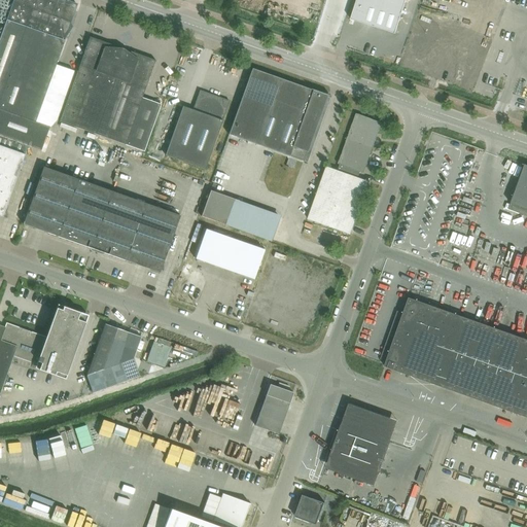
[(0,140),(26,149),(27,145),(41,150),(49,127),(35,123),(71,22),(77,5),(62,0),(12,0),(12,2),(0,36),(0,140)]
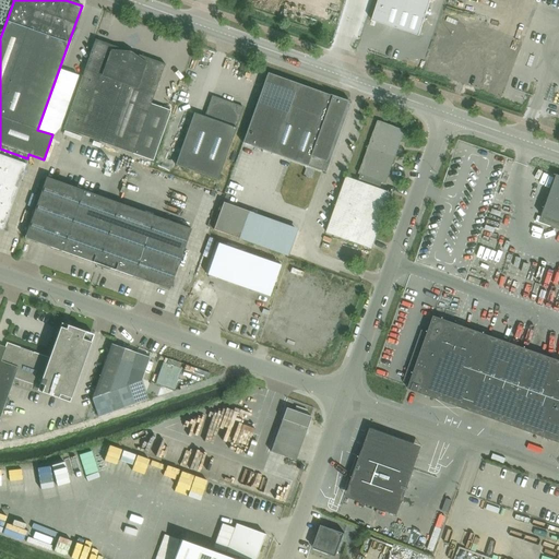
[(378,0),(371,21),(419,36),(430,0),(378,0)]
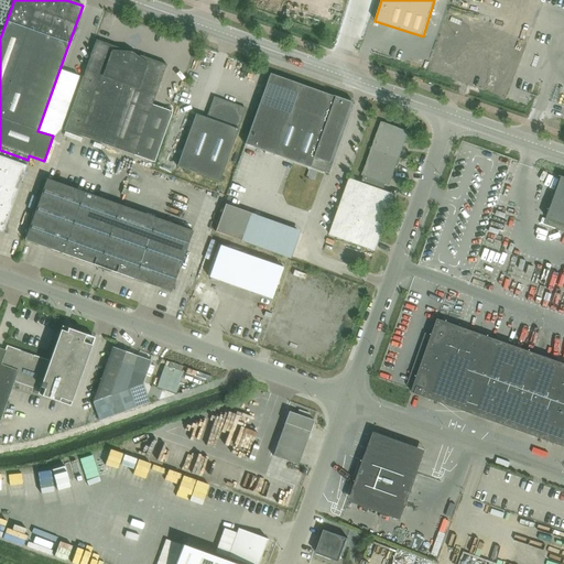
[(166,66),(149,60),(96,41),(64,130),(133,154),(153,162),(172,111),(151,105),(166,66)]
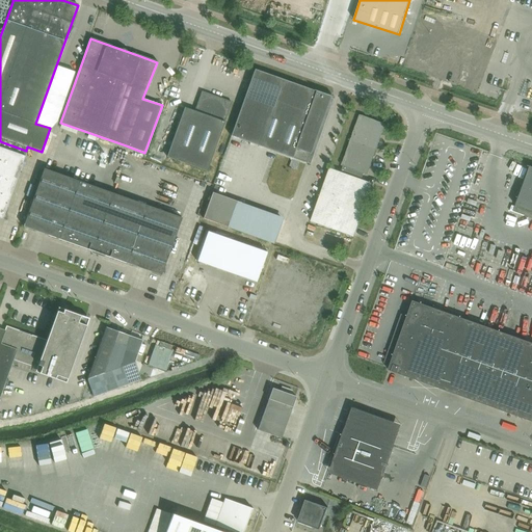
[(254,69),(229,135),(231,135),(294,159),(306,163),(309,164),(333,99),(334,98),(329,97),(254,69)]
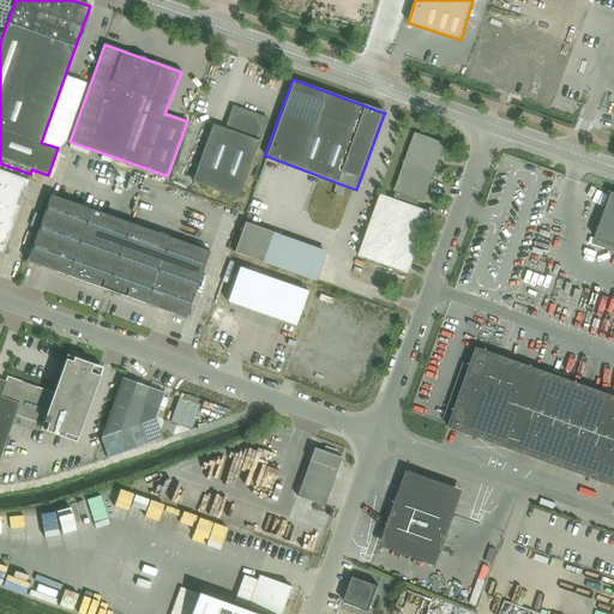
[(268,118),(233,106),(224,128),(214,125),(192,181),(238,198),(268,118)]
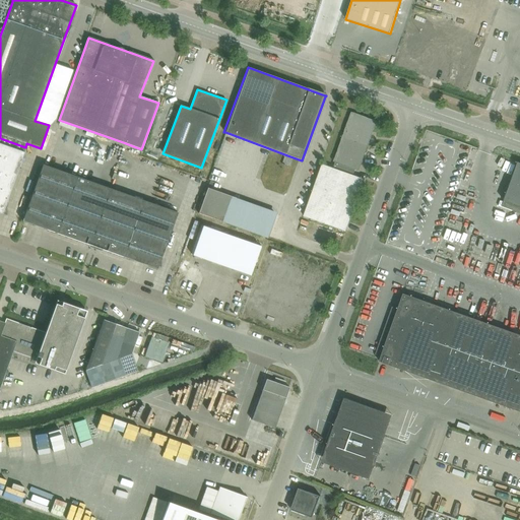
[(304,216),(345,232),(365,180),(353,176),(355,170),(359,171),(376,121),(351,113),(333,163),(335,163),(333,169),(322,165),(304,216)]
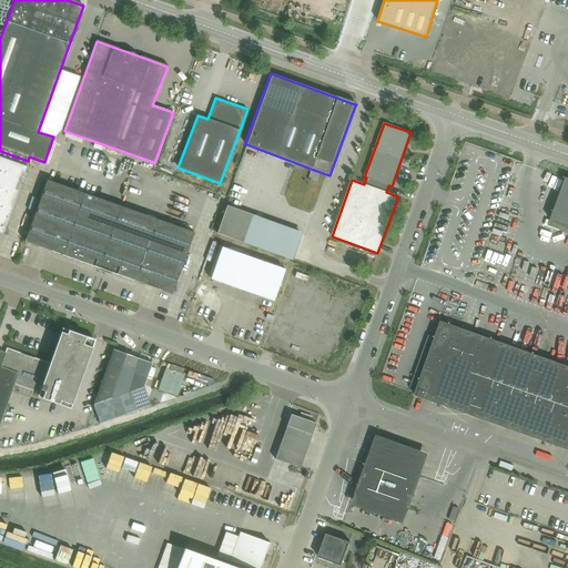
[(28,161),(0,151),(0,232),(2,234),(8,217),(27,166),(26,166),(28,161)]
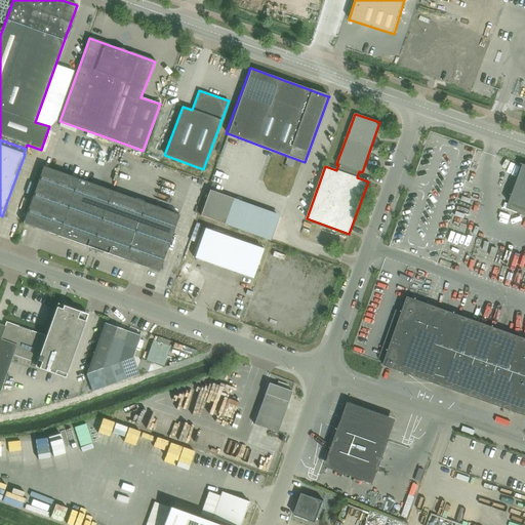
[(524,164),(522,163),(522,164),(509,203),(524,208),(524,164)]
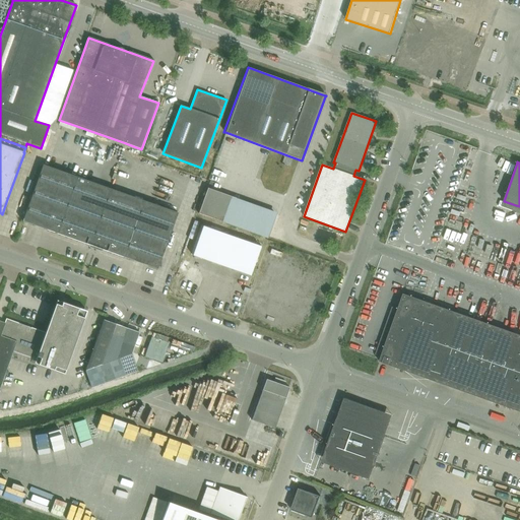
[(157,269),(178,212),(44,165),(23,221),(157,269)]
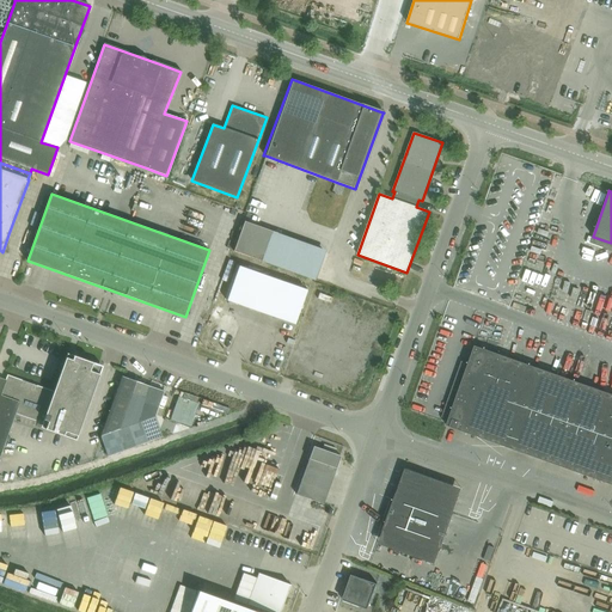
[(233,251),(261,261),(271,233),(243,224),(233,251)]
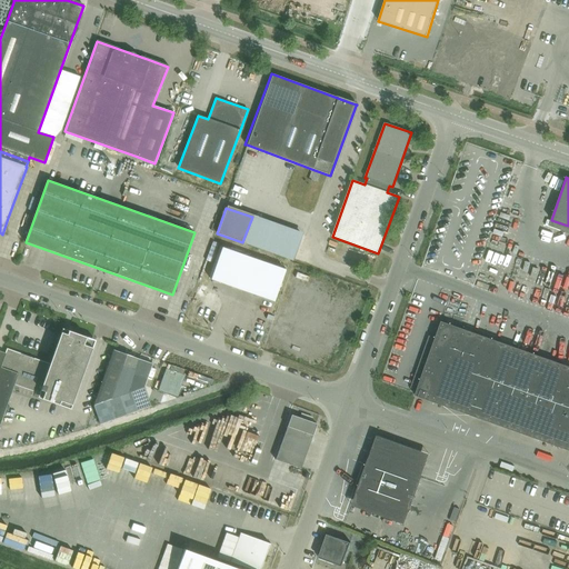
[(221,247),(210,279),(231,287),(242,255),(221,247)]
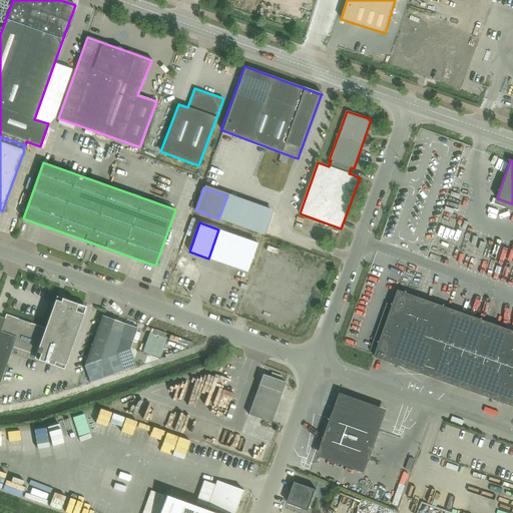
[(218,229),(208,259),(227,266),(237,236),(218,229)]
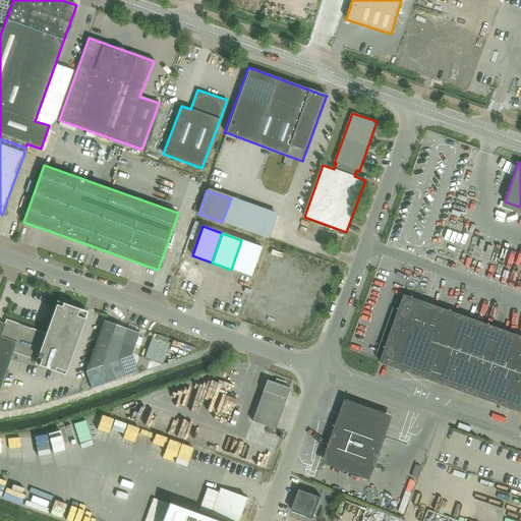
[(241,240),(231,270),(250,276),(261,246),(241,240)]
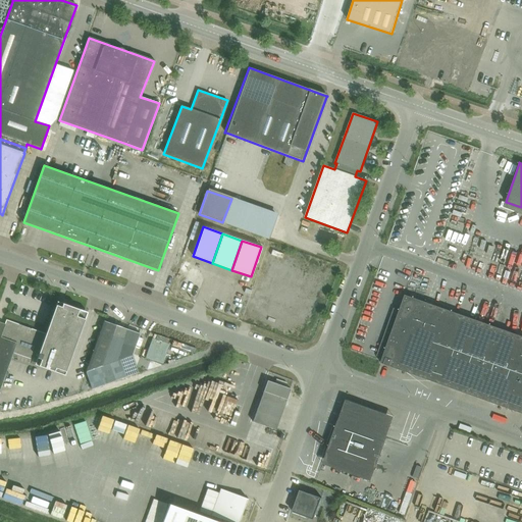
[(432,381),(521,412),(521,336),(427,304),(427,303),(405,295),(380,363),(394,367),(400,369),(400,370),(432,381)]
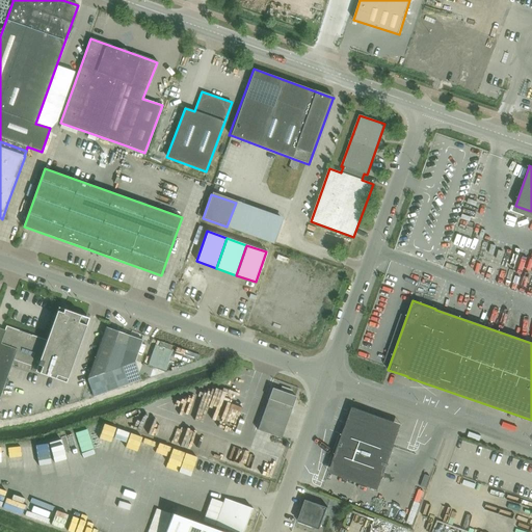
[(0,396),(14,360),(36,368),(34,372),(65,382),(88,318),(58,308),(46,340),(6,326),(4,330),(0,328),(0,396)]
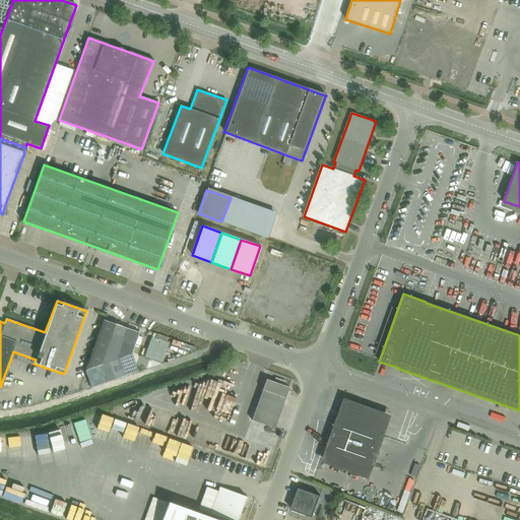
[(138,332),(104,320),(85,371),(91,387),(137,370),(131,353),(138,332)]
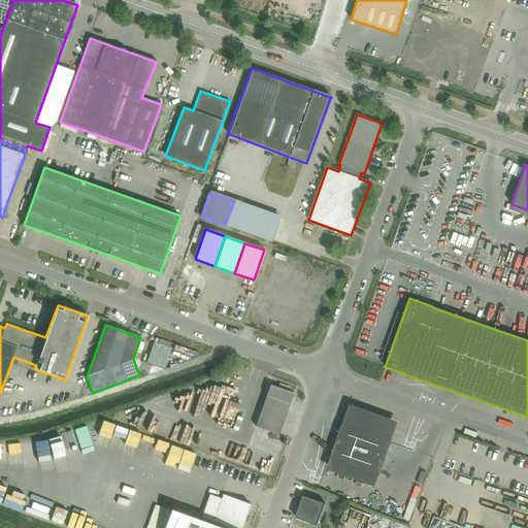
[(294,393),(270,385),(255,426),(278,434),(294,393)]
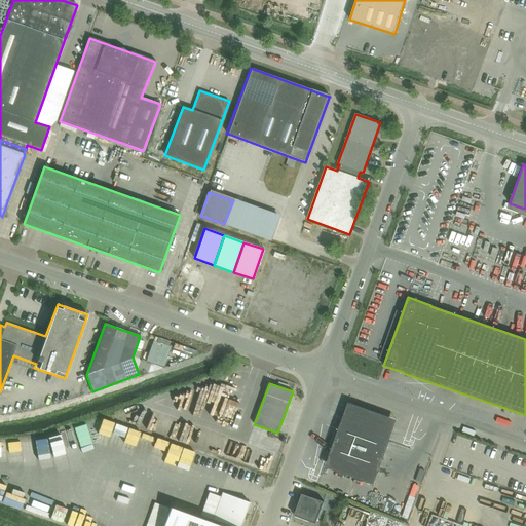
[(136,450),(150,454),(155,431),(106,419),(101,442),(110,444),(110,443),(126,448),(125,452),(136,454),(136,450)]
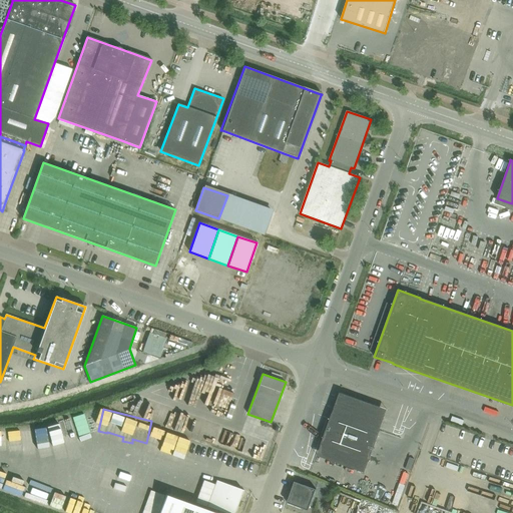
[(369,462),(380,431),(380,430),(332,413),(321,445),(369,462)]
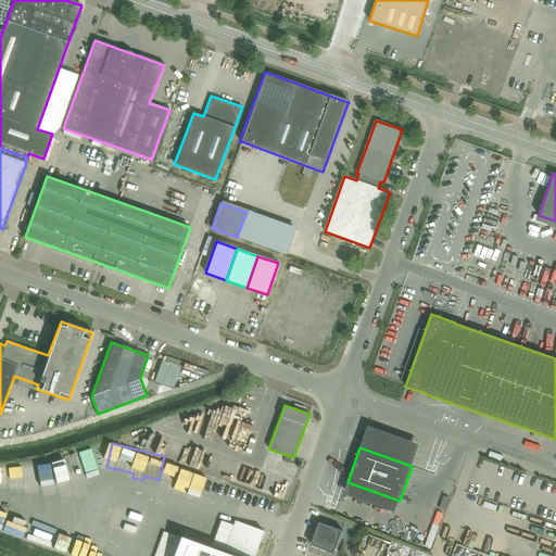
[(34,481),(46,479),(42,463),(30,466),(34,481)]
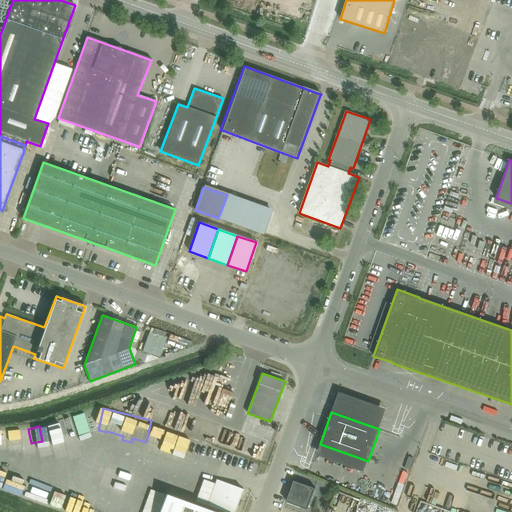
[(103,482),(109,465),(99,461),(93,478),(103,482)]
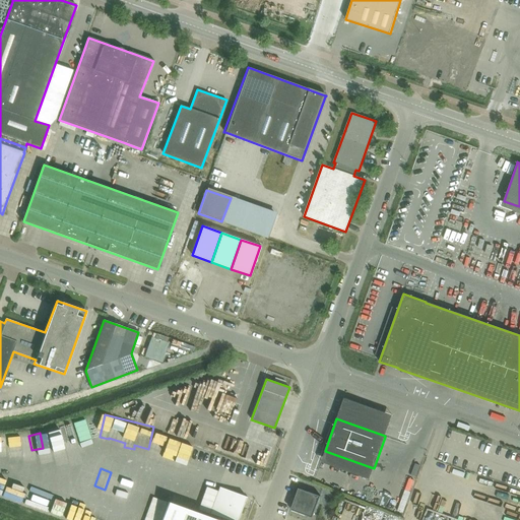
[(210,513),(219,516),(218,519),(168,502),(160,519),(226,519),(228,519),(229,519),(237,519),(246,498),(246,497),(219,486),(219,488),(210,513)]
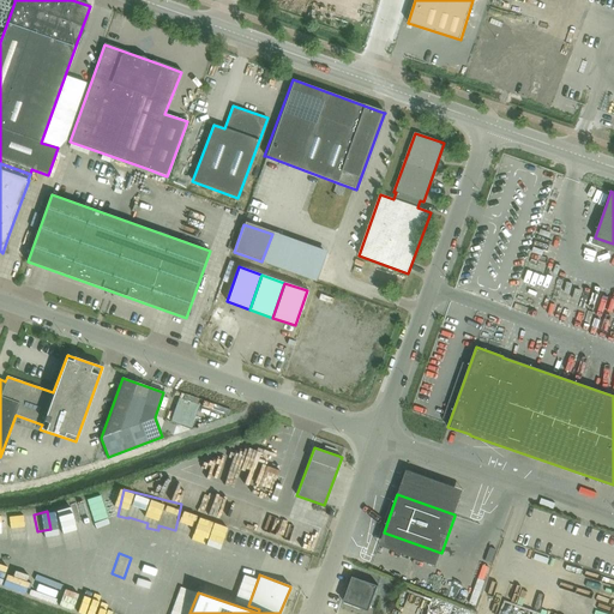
[(234,602),(247,607),(257,579),(244,575),(234,602)]
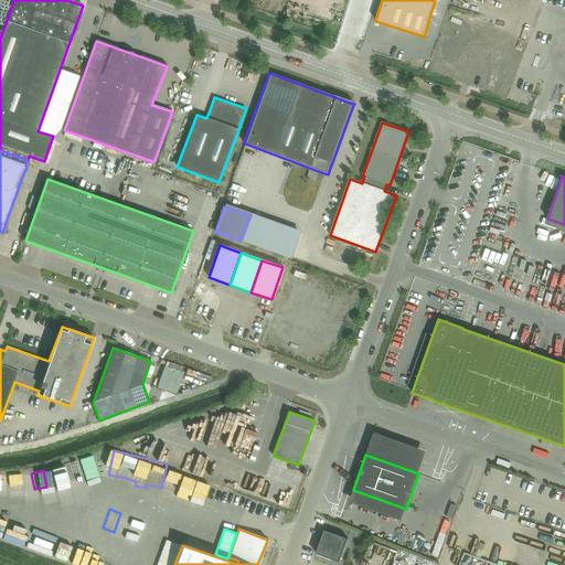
[(340,563),(349,540),(324,531),(316,554),(340,563)]
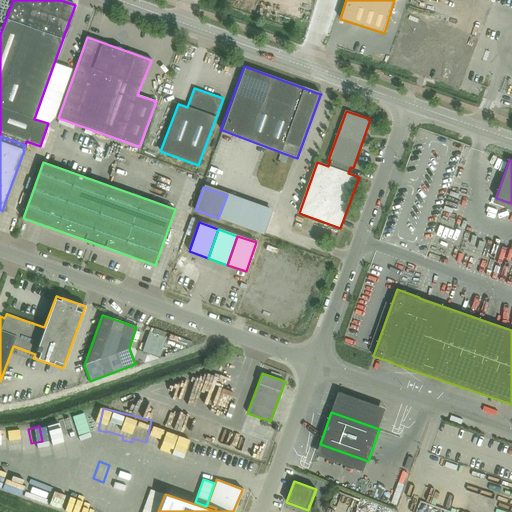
[(399,483),(391,503),(397,505),(404,485),(399,483)]
